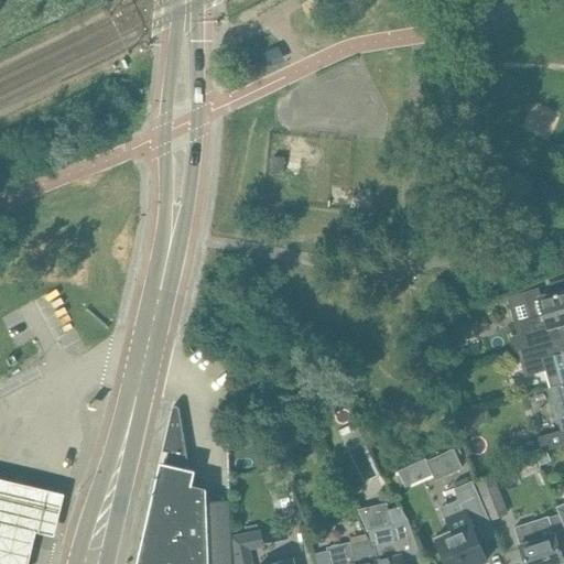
[(283,171),(284,158),(273,156),(272,170),(283,171)]
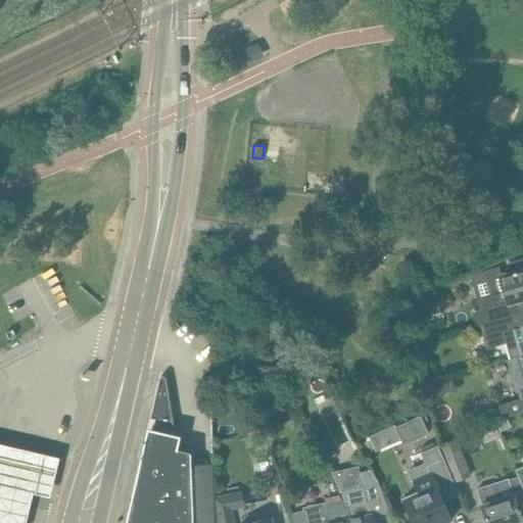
[(489,322),(519,314),(515,301),(522,298),(522,268),(498,276),(504,291),(482,298),(489,322)]
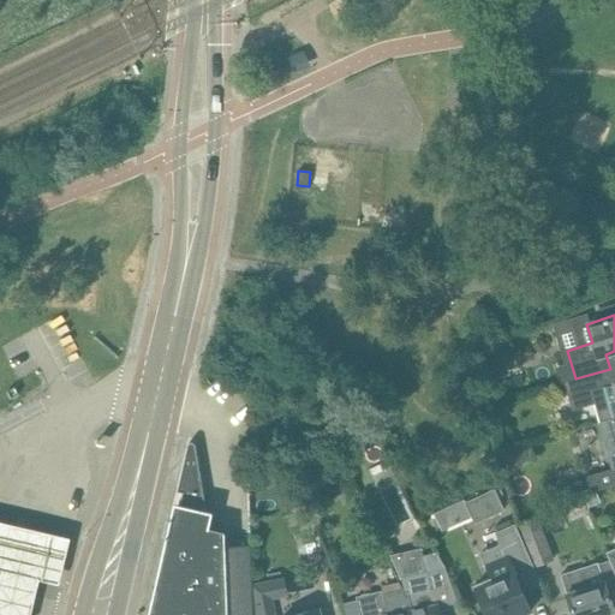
[(614,366),(610,369),(575,378),(563,382),(572,411),(592,405),(598,424),(614,418),(614,366)]
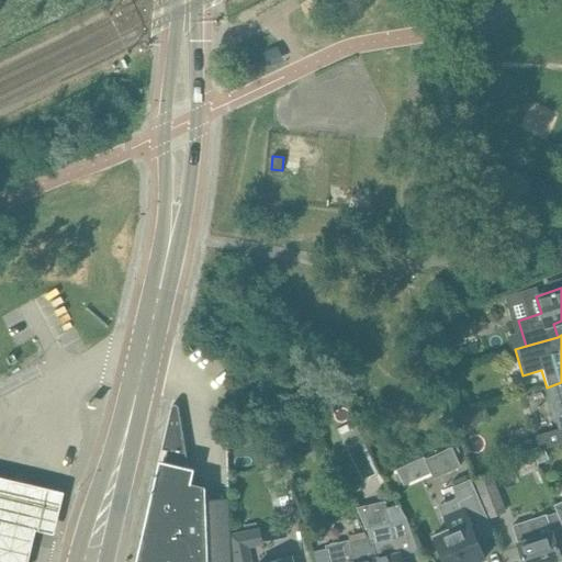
[(304,386),(312,404),(338,392),(330,374),(304,386)]
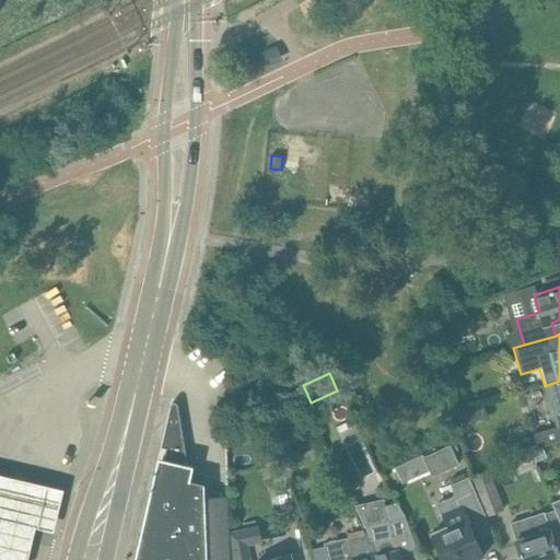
[(559,381),(545,386),(557,429),(543,433),(547,447),(559,441),(559,381)]
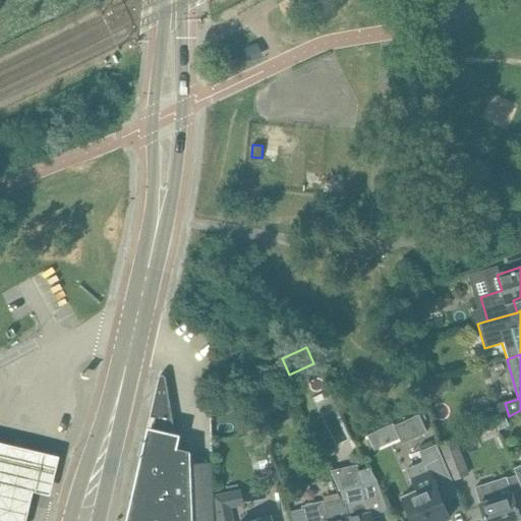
[(277,360),(269,364),(277,381),(284,377),(277,360)]
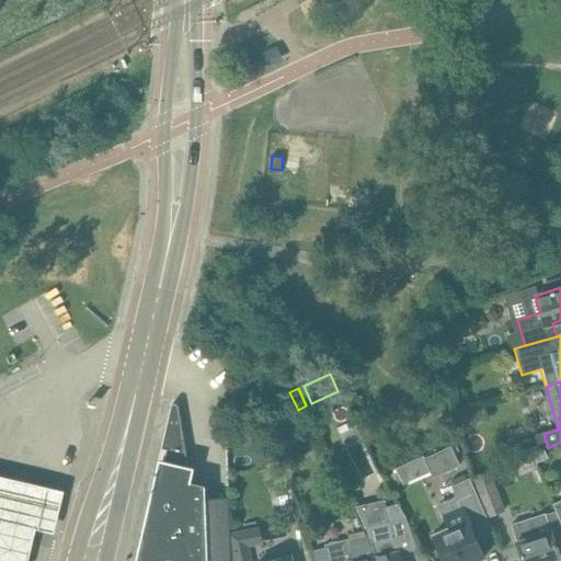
[(193,468),(186,466),(186,458),(180,419),(178,405),(176,404),(175,403),(173,403),(172,404),(171,407),(161,448),(167,450),(164,460),(158,459),(135,560),(229,560),(229,536),(227,497),(205,499),(204,485),(190,482),(193,468)]
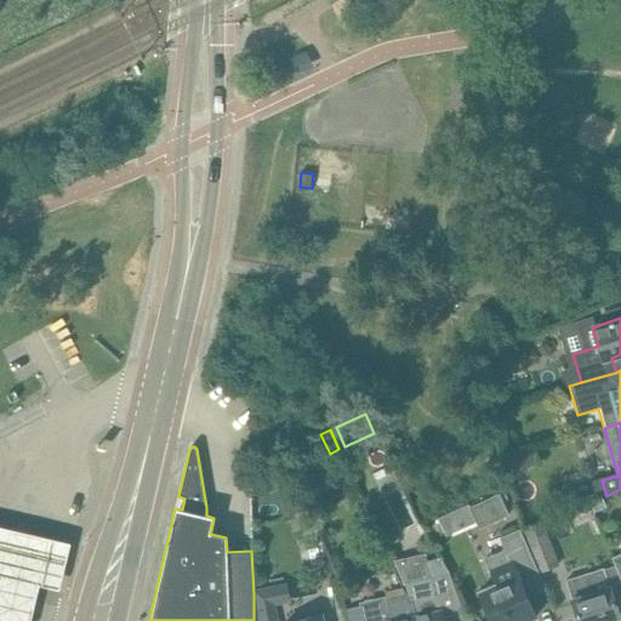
[(318,482),(305,486),(312,505),(325,499),(318,482)]
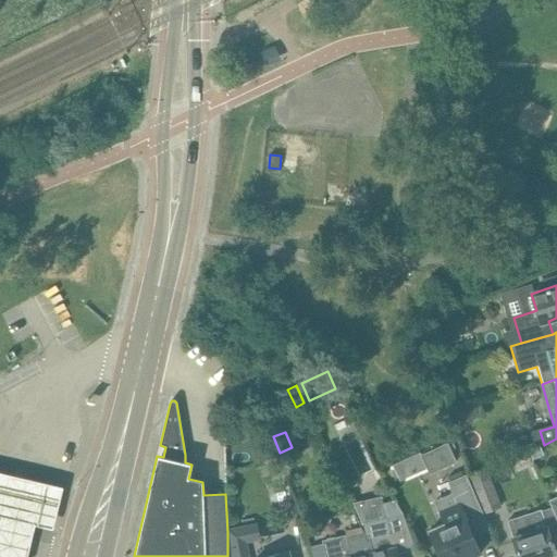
[(428,469),(431,473),(456,462),(447,444),(422,455),(428,469)]
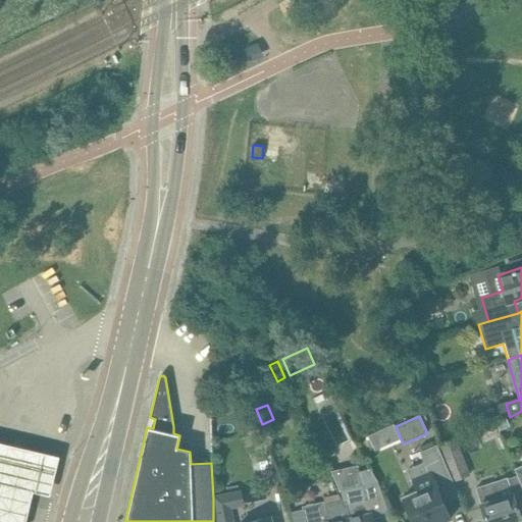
[(395,424),(368,436),(374,451),(401,439),(396,426),(395,424)]
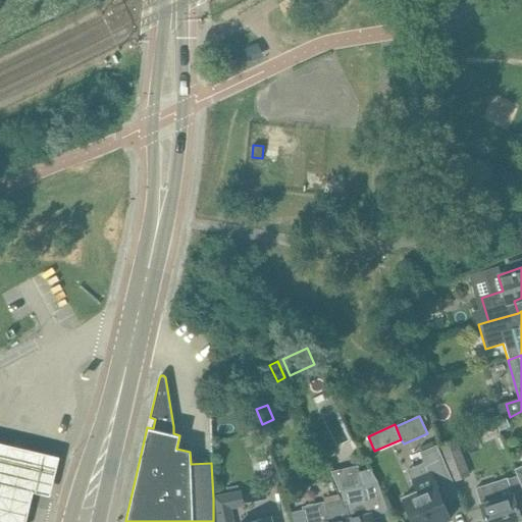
[(0,478),(0,479),(0,519),(8,521),(25,521),(34,486),(50,490),(60,451),(0,436),(0,478)]
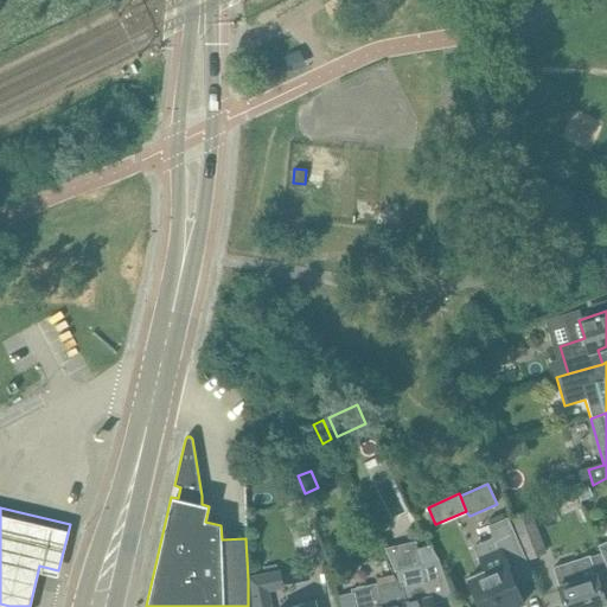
[(530,513),(512,521),(528,560),(545,553),(530,513)]
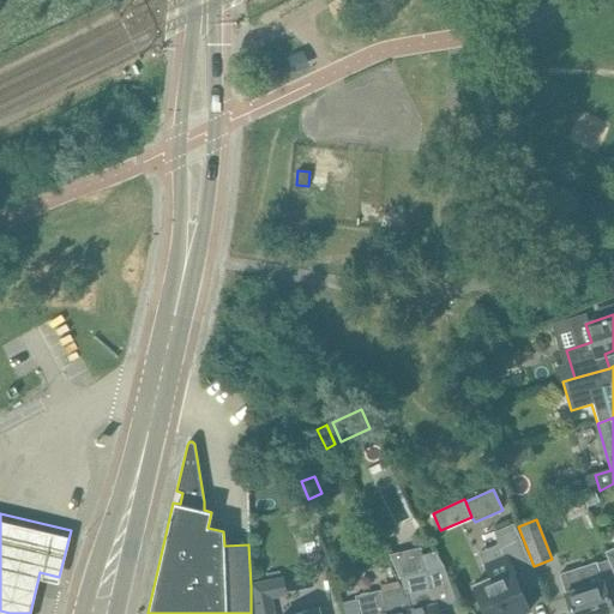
[(509,521),(494,527),(497,533),(504,529),(511,525),(509,521)]
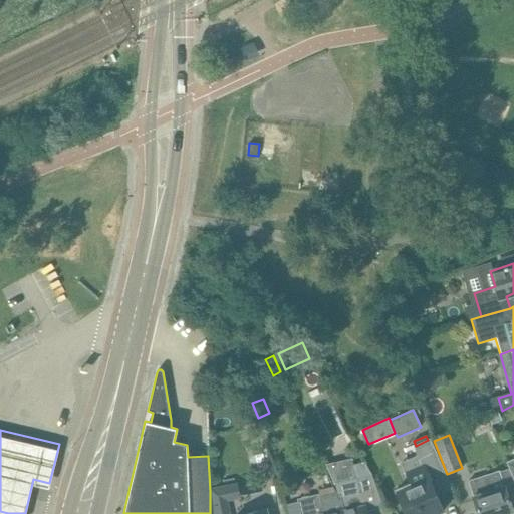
[(411,484),(396,490),(406,513),(436,513),(444,511),(433,487),(448,480),(430,440),(428,440),(422,443),(416,446),(415,446),(422,463),(405,471),(411,484)]
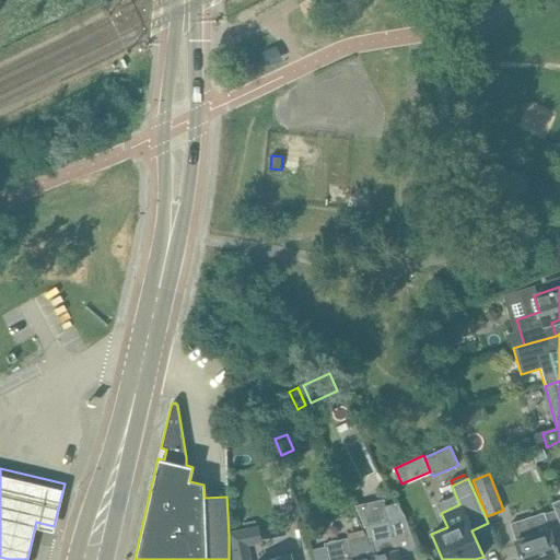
[(511,524),(517,547),(522,559),(547,559),(559,557),(550,528),(558,526),(553,510),(511,524)]
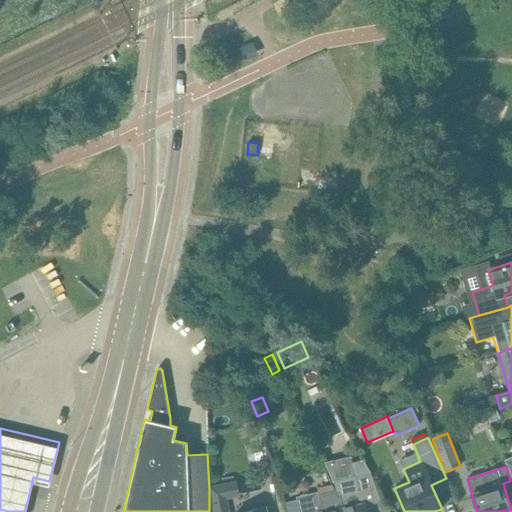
[(338,490),(343,511),(364,511),(363,505),(380,502),(370,473),(356,476),(359,490),(342,494),(341,489),(338,490)]
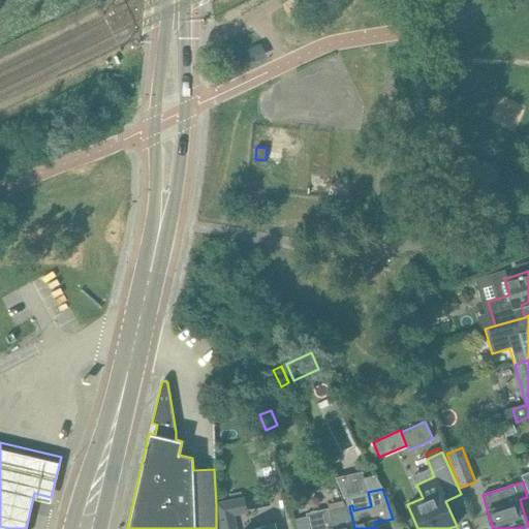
[(235,528),(229,502),(216,505),(220,528),(235,528)]
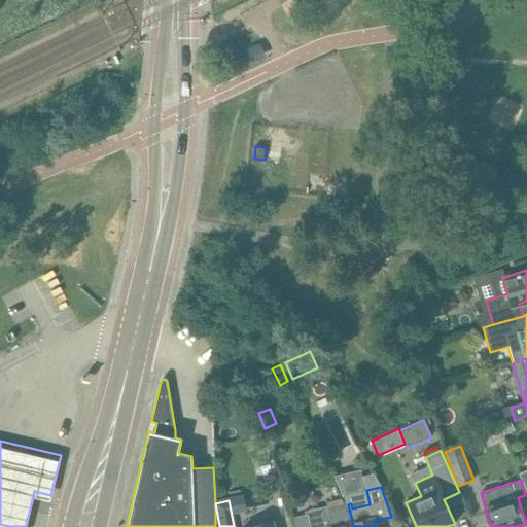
[(353,526),(348,504),(345,505),(346,511),(329,514),(327,506),(305,512),(306,515),(297,517),(300,526),(353,526)]
